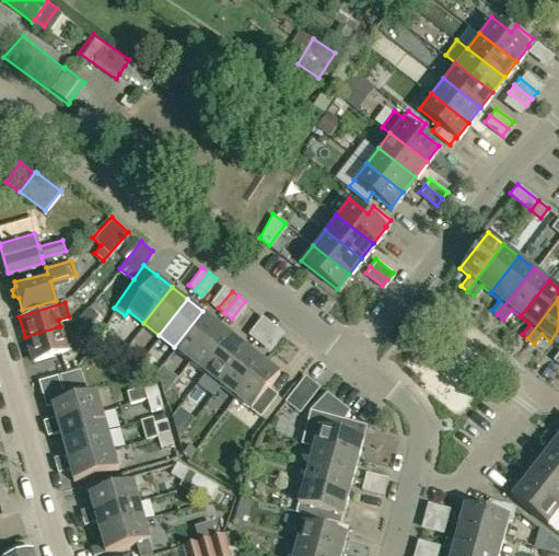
[(97,314),(89,304),(77,317),(85,326),(97,314)]
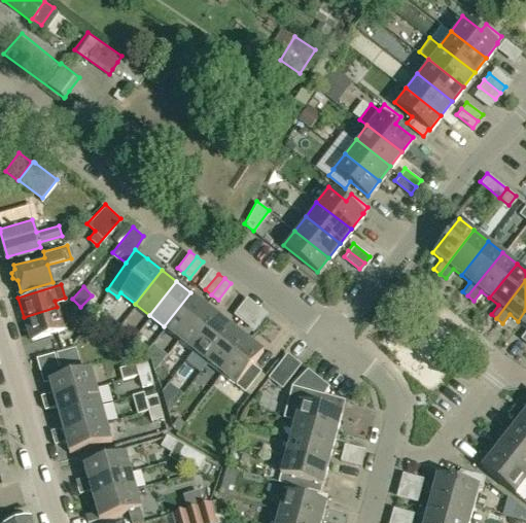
[(178,338),(205,304),(190,292),(164,326),(178,338)]
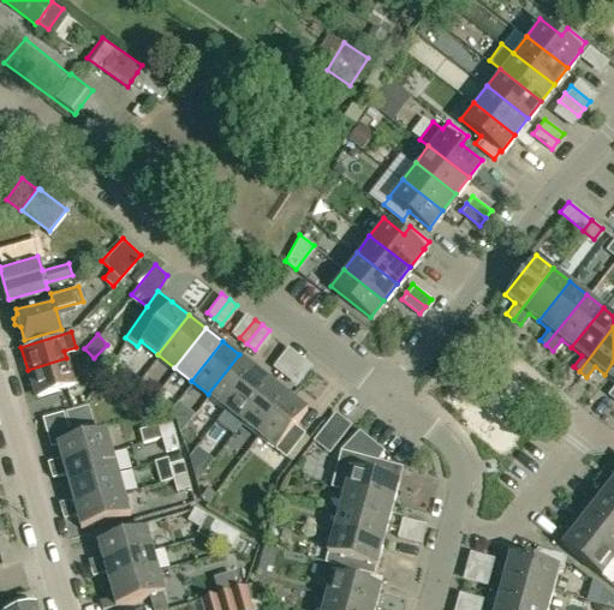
[(280,370),(294,351),(287,345),(273,364),(280,370)]
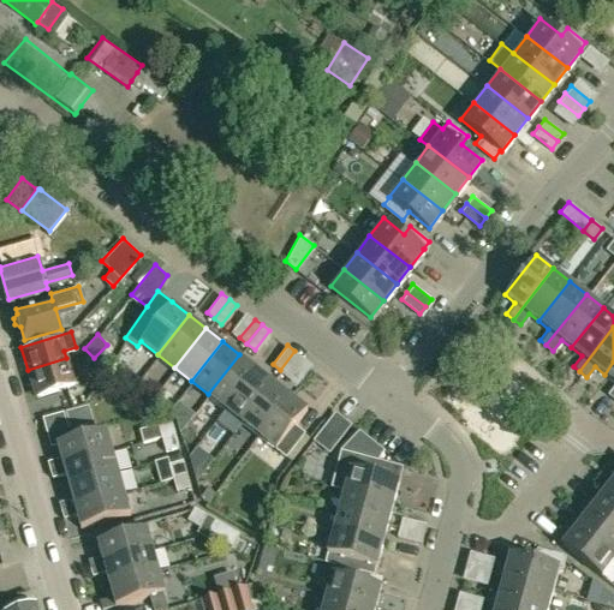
[(303,357),(294,351),(280,370),(287,376),(303,357)]
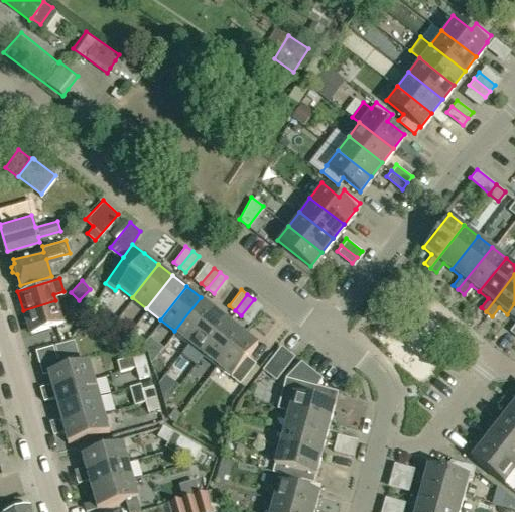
[(187,342),(215,308),(201,297),(174,331),(187,342)]
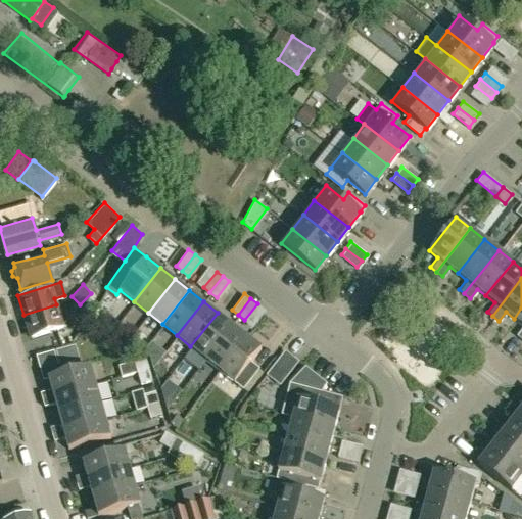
[(56,304),(24,315),(30,334),(62,324),(56,304)]
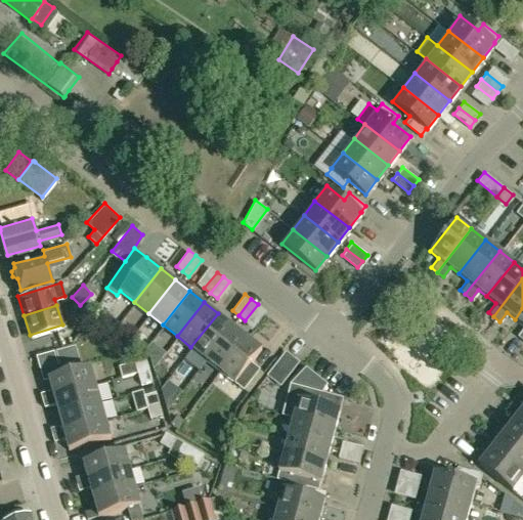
[(205,358),(232,325),(218,313),(190,347),(205,358)]
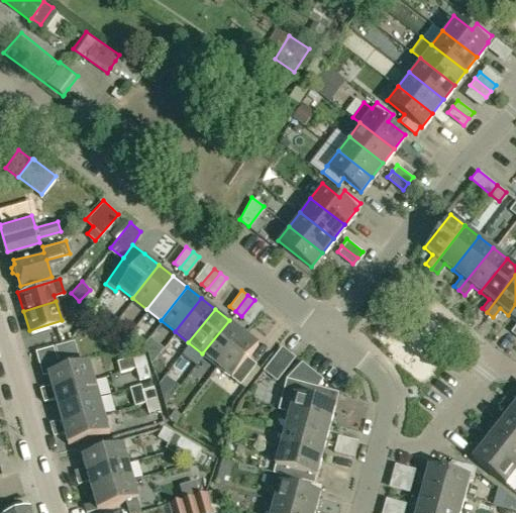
[(229,320),(202,353),(216,365),(243,330),(229,320)]
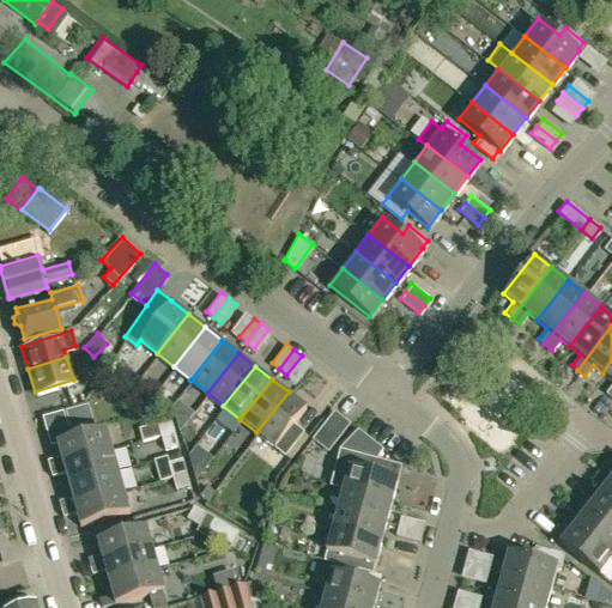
[(289,391),(256,432),(273,445),(274,445),(284,453),(302,430),(292,421),(306,405),(289,391)]
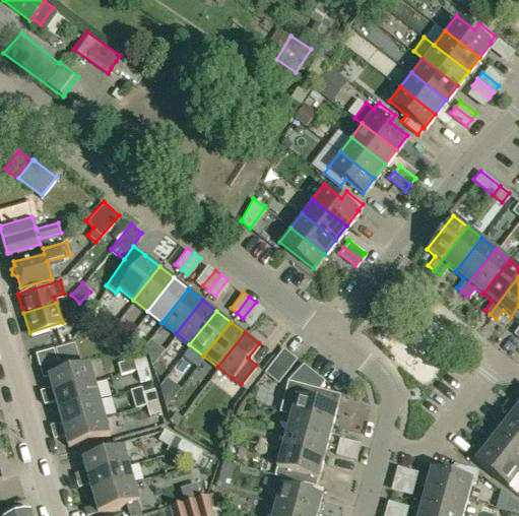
[(150,337),(142,347),(148,351),(151,364),(164,347),(150,337)]
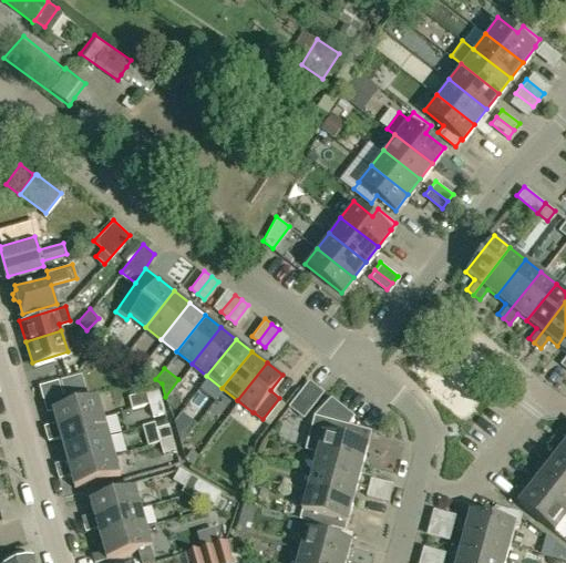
[(318,386),(308,378),(300,388),(310,396),(318,386)]
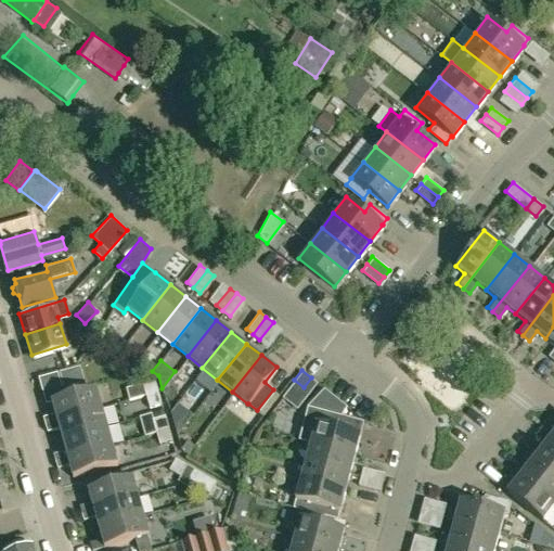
[(64,394),(51,398),(54,410),(42,414),(44,421),(100,405),(94,385),(87,387),(82,375),(60,382),(64,394)]
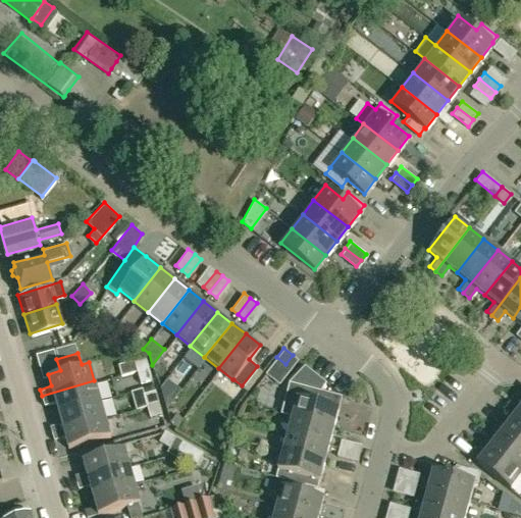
[(119,373),(137,368),(148,365),(144,354),(116,362),(119,373)]
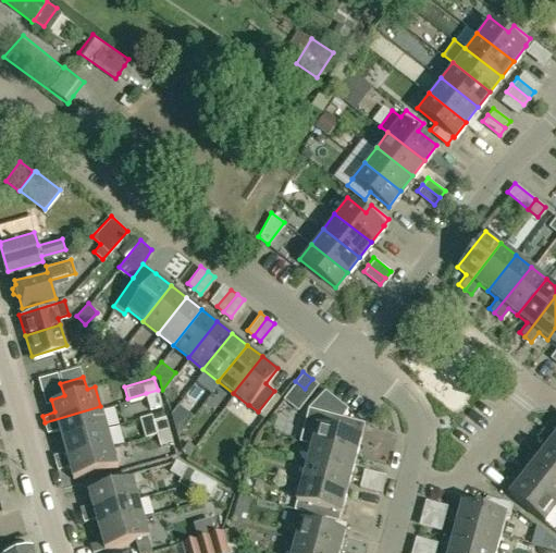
[(310,442),(355,454),(359,433),(337,428),(342,415),(347,406),(326,389),(309,406),(300,440),(310,443),(310,442)]
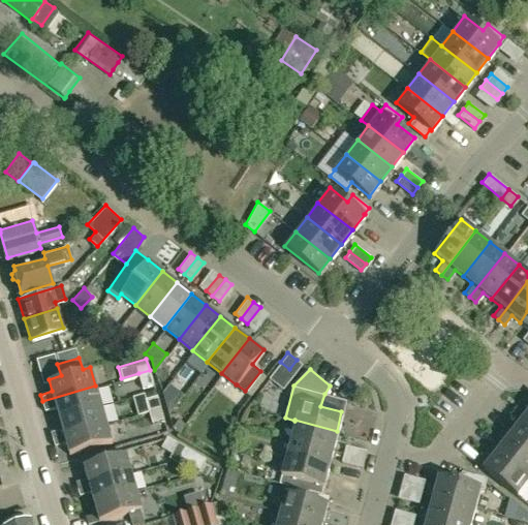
[(150,370),(138,373),(142,384),(153,381),(150,370)]
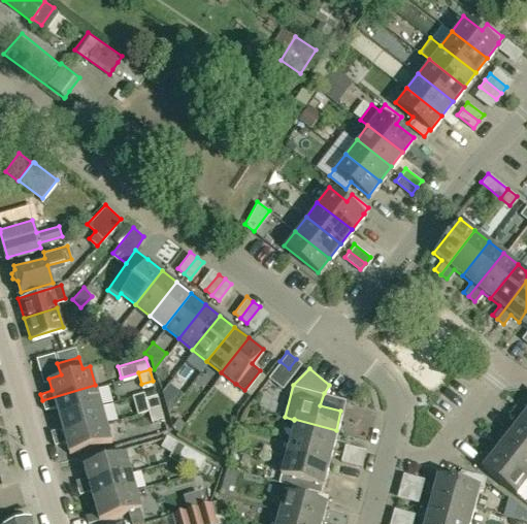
[(100,402),(95,385),(42,400),(44,406),(56,403),(59,415),(100,402)]
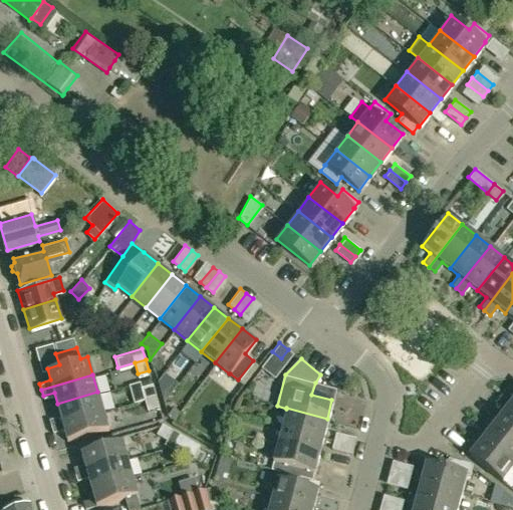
[(144,397),(155,394),(152,383),(141,386),(144,397)]
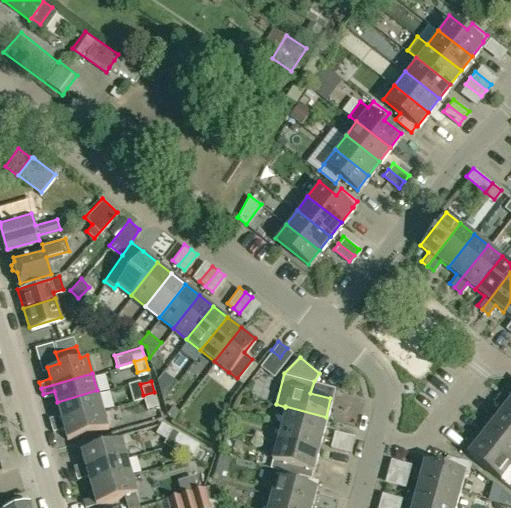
[(97,390),(57,402),(60,413),(49,416),(51,422),(102,407),(97,390)]
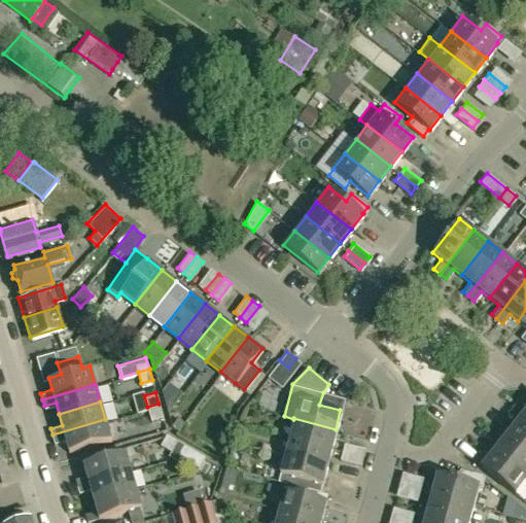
[(162,415),(159,404),(147,407),(150,418),(162,415)]
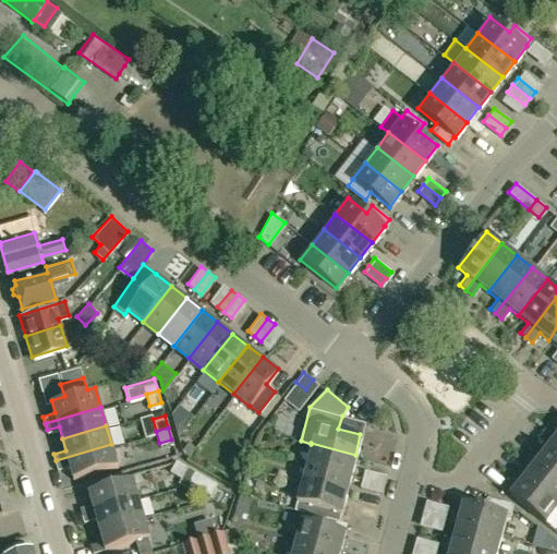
[(556,432),(544,447),(556,456),(556,432)]
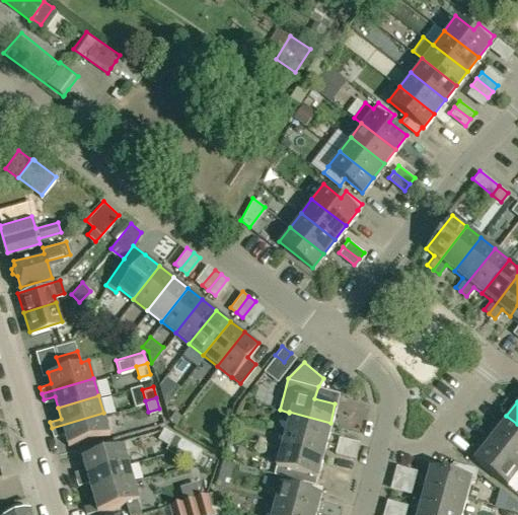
[(173,409),(168,417),(174,421),(180,413),(173,409)]
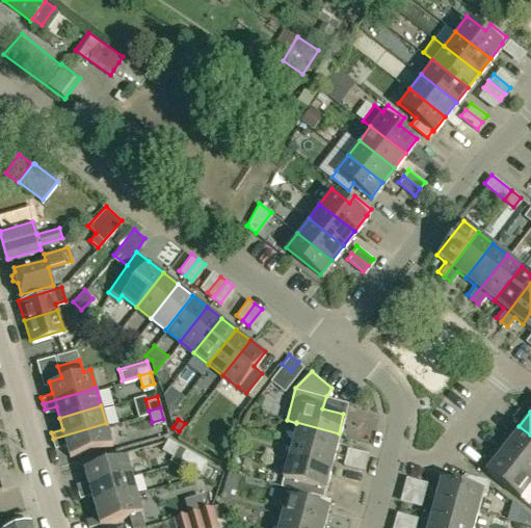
[(296,422),(296,423),(292,440),(334,451),(339,433),(296,422)]
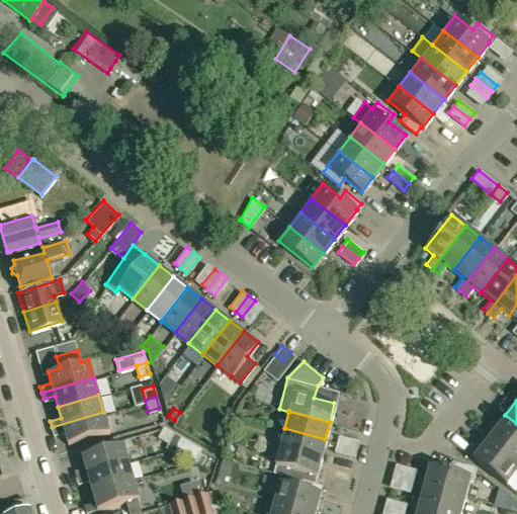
[(103,412),(52,427),(54,433),(64,430),(67,442),(108,430),(103,412)]
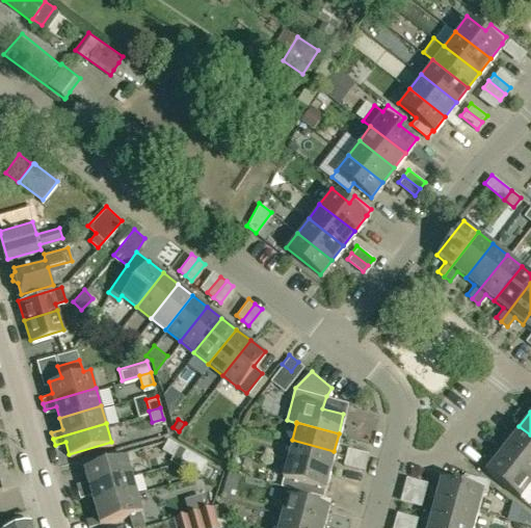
[(507,440),(530,458),(530,434),(519,426),(507,440)]
